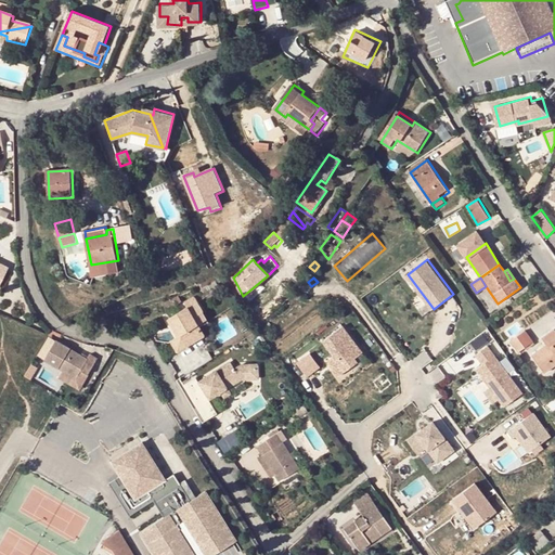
[(186,307),(168,318),(179,335),(171,339),(178,350),(204,334),(193,317),(203,311),(194,297),(184,302),(186,307)]
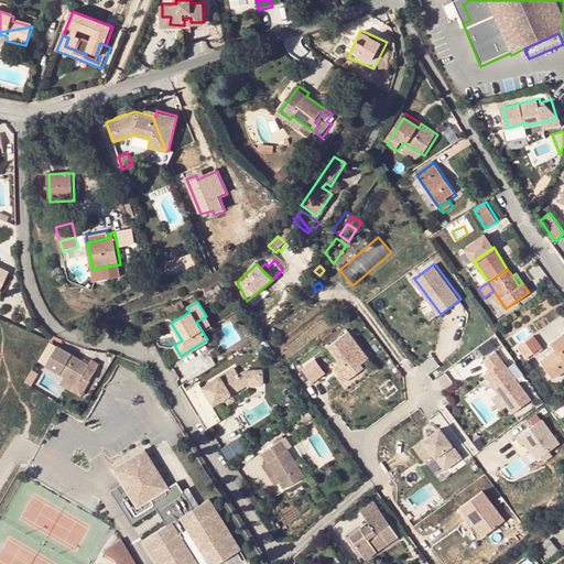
[(541,360),(553,378),(563,370),(563,334),(551,343),(555,349),(541,360)]
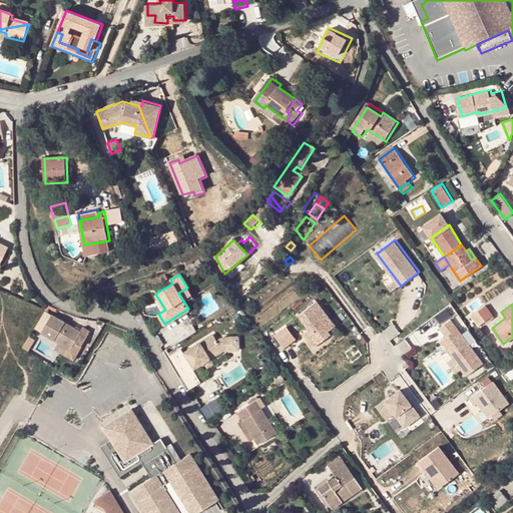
[(332,329),(314,305),(296,318),(306,331),(299,336),(310,350),(327,337),(325,334),(332,329)]
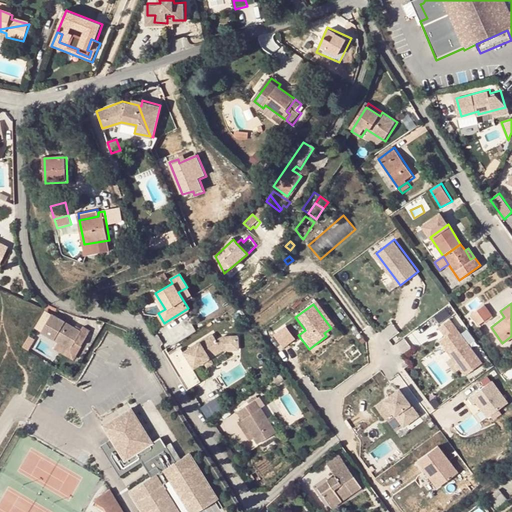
[(483,306),(471,315),(478,325),(490,316),(483,306)]
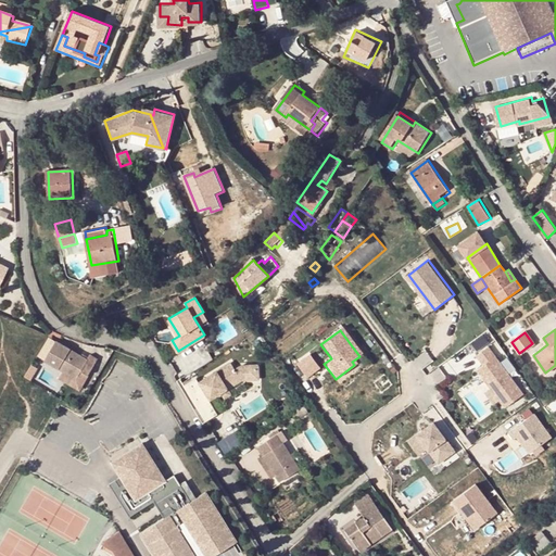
[(87,354),(84,358),(53,340),(42,358),(60,368),(73,377),(77,369),(85,375),(95,358),(87,354)]
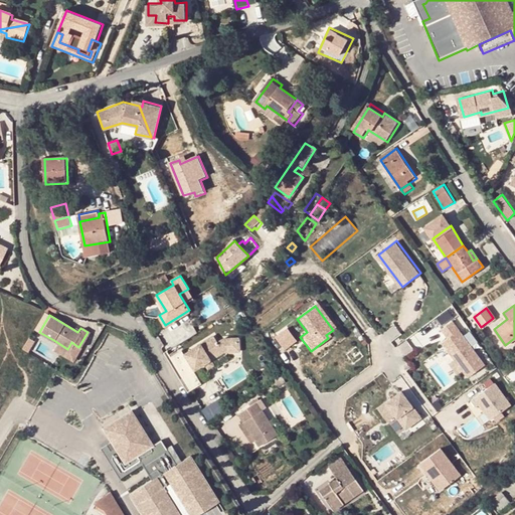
[(454,320),(443,328),(450,337),(444,342),(468,377),(485,365),(454,320)]
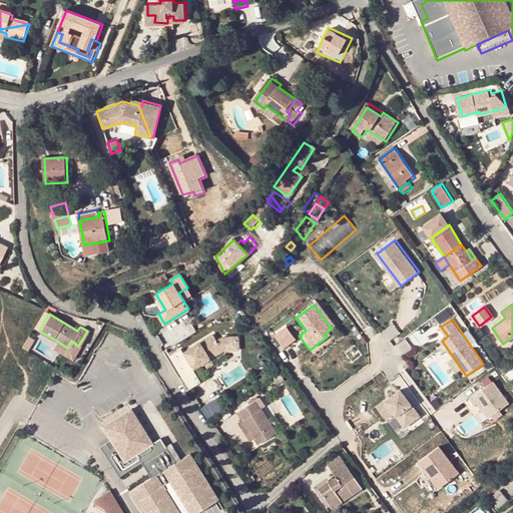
[(275,335),(285,349),(298,340),(288,326),(275,335)]
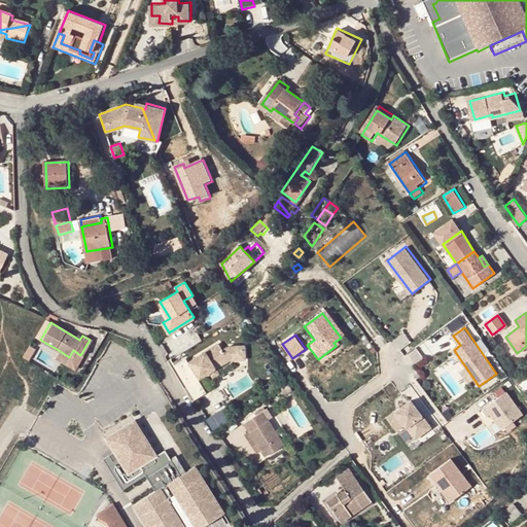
[(214,364),(226,356),(222,350),(218,344),(190,361),(200,377),(216,367),(214,364)]
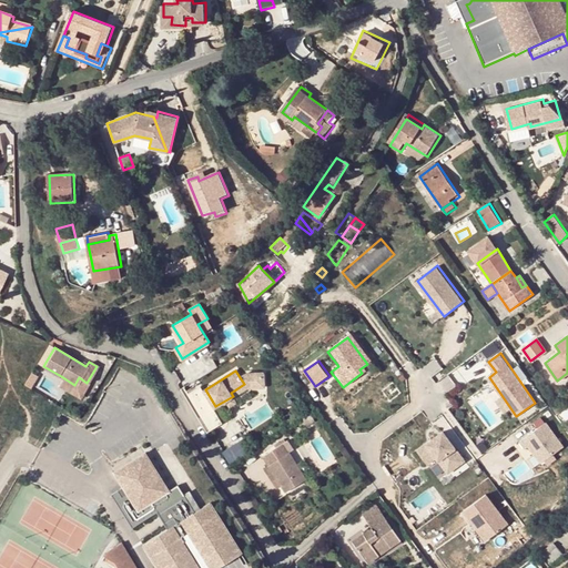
[(246,374),(240,377),(244,384),(246,387),(264,386),(263,373),(246,374)]
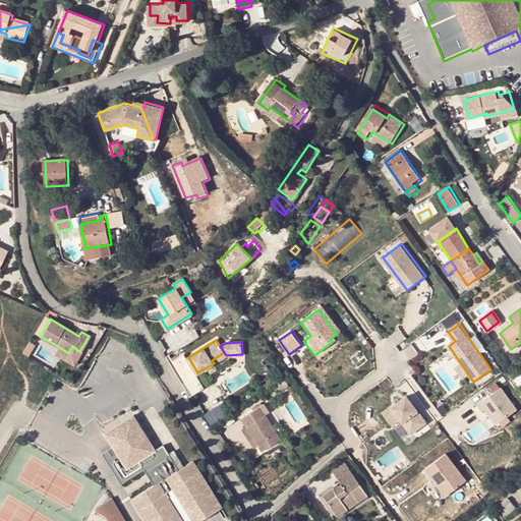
[(71,364),(79,351),(72,346),(68,353),(56,345),(52,352),(71,364)]
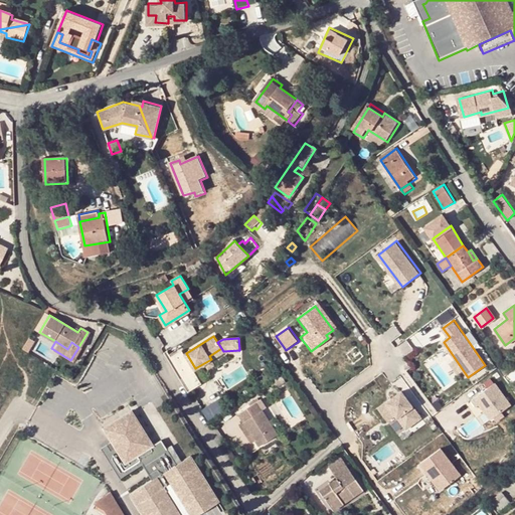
[(209,356),(211,359),(223,351),(221,348),(209,356)]
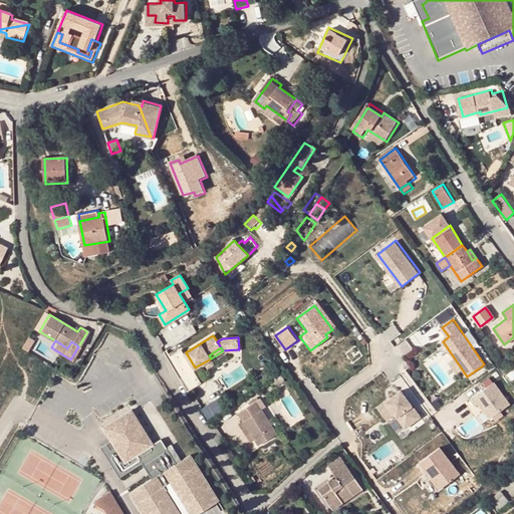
[(169,357),(188,391),(202,382),(182,349),(169,357)]
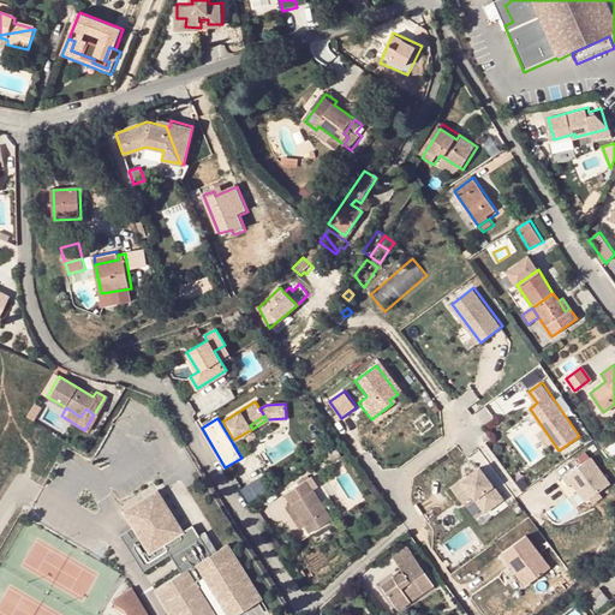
[(586,502),(611,485),(592,458),(565,478),(569,487),(573,484),(586,502)]
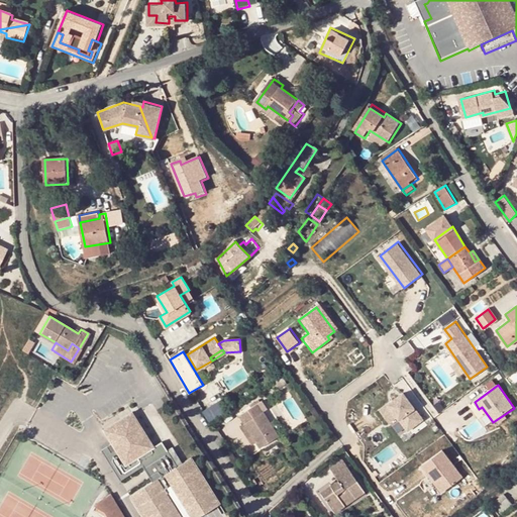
[(403,394),(380,411),(389,423),(397,417),(407,431),(422,420),(403,394)]
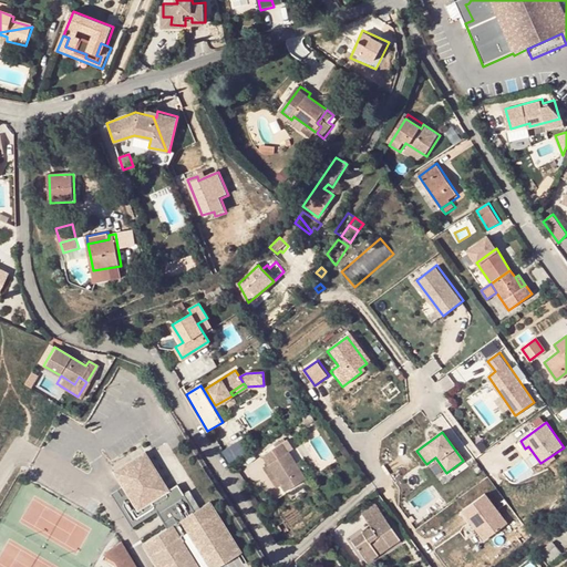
[(232,463),(250,450),(241,439),(223,452),(232,463)]
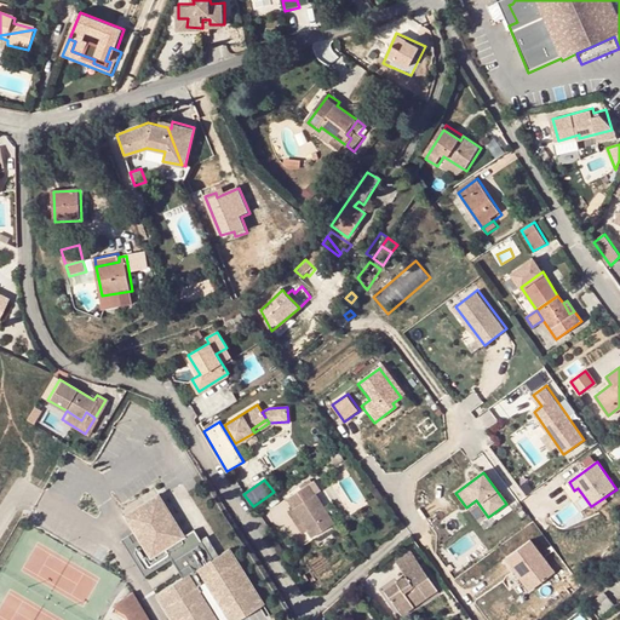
[(155,595),(171,619),(240,619),(267,604),(230,547),(218,555),(207,537),(202,540),(195,529),(185,535),(159,493),(124,515),(135,532),(121,540),(144,577),(171,560),(183,578),(155,595)]
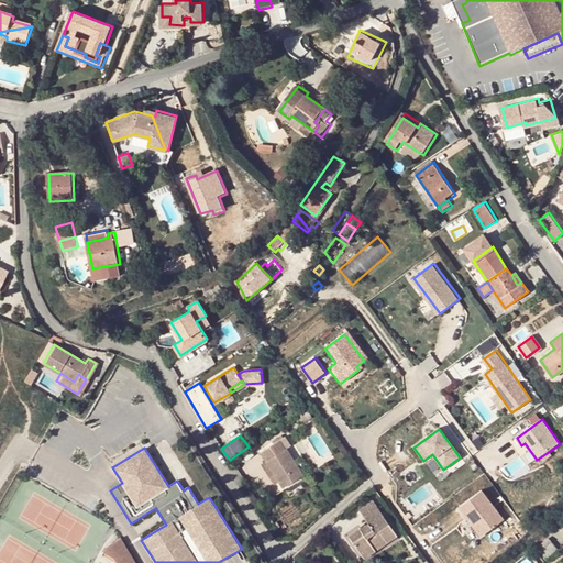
[(286,448),(266,460),(283,487),(304,475),(286,448)]
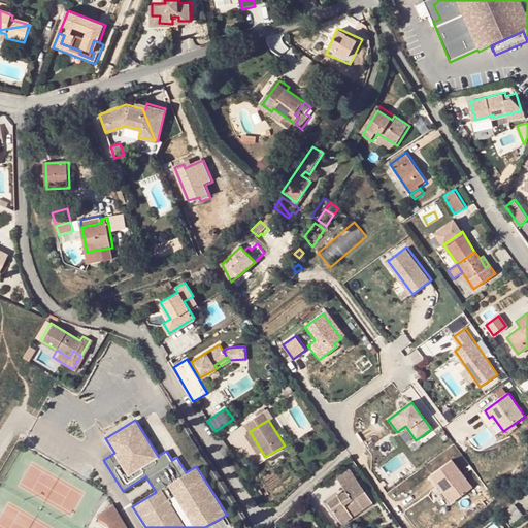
[(472,488),(452,460),(431,475),(441,489),(433,495),(443,509),(472,488)]
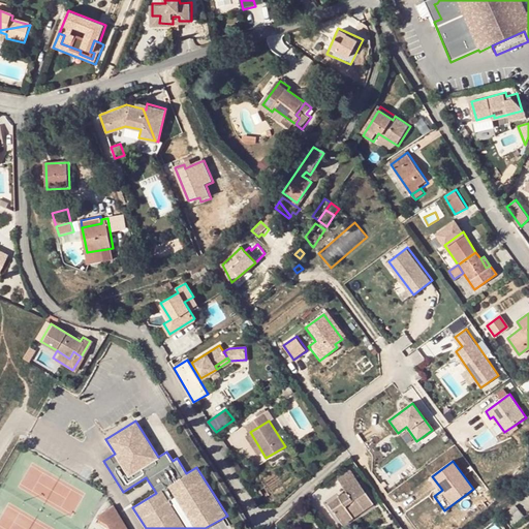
[(344,494),(333,502),(346,523),(372,505),(349,471),(336,480),(344,494)]
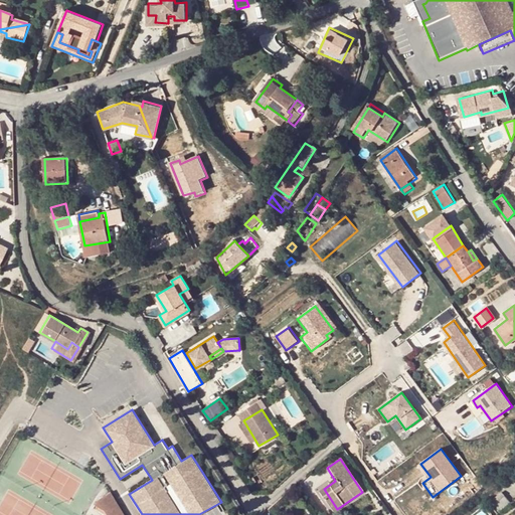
[(337,509),(324,489),(318,493),(332,512),(337,509)]
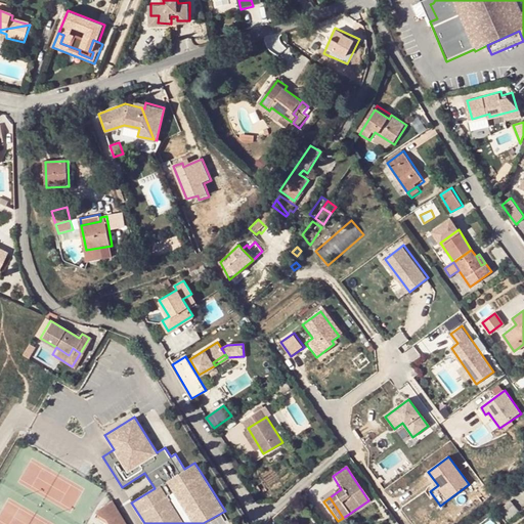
[(118,523),(121,522),(108,503),(99,508),(97,514),(107,519),(110,523),(118,523)]
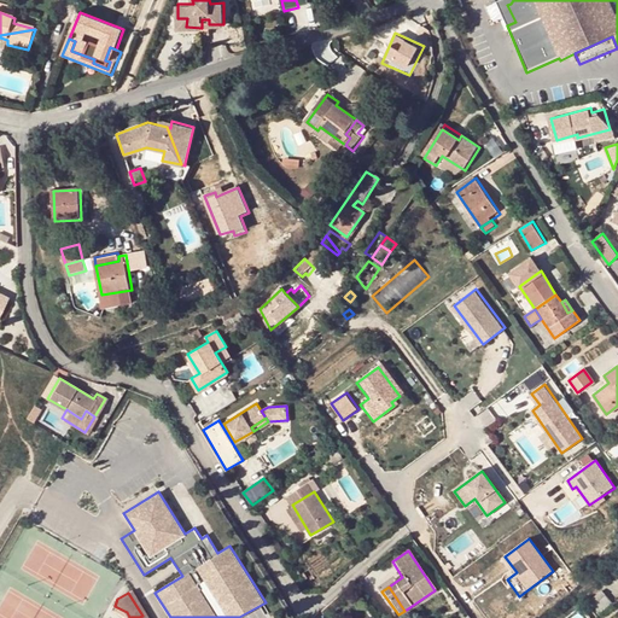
[(606,594),(593,605),(599,612),(612,602),(606,594)]
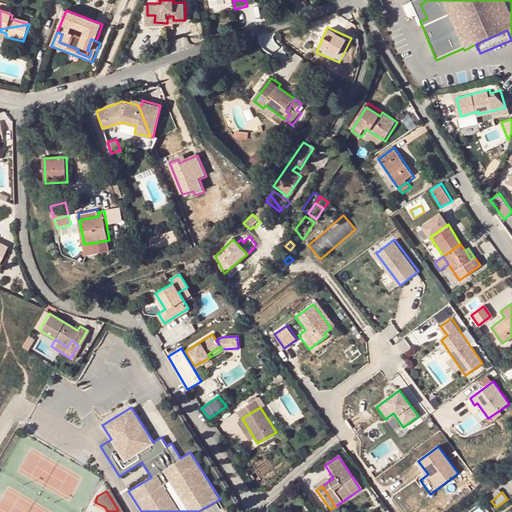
[(107,511),(105,507),(95,502),(94,505),(107,511)]
